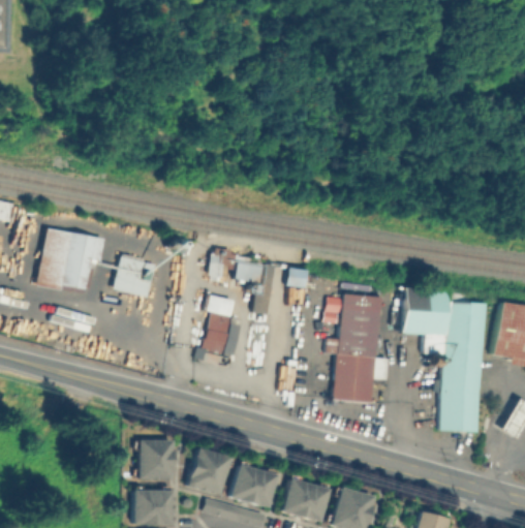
[(11,202),(0,199),(0,219),(8,221),(11,202)]
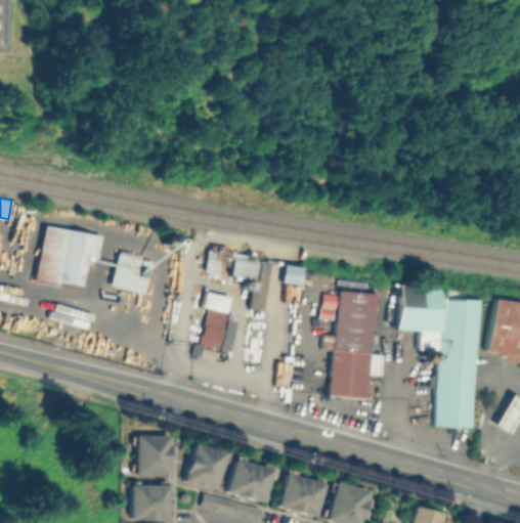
[(99,237),(90,288),(85,287),(85,291),(38,282),(47,228),(99,237)]
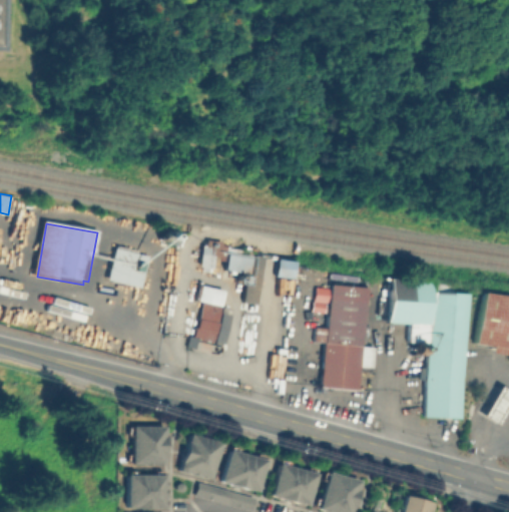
[(255,252),(249,284),(226,280),(228,261),(223,260),(224,246),(255,250),(255,252)]
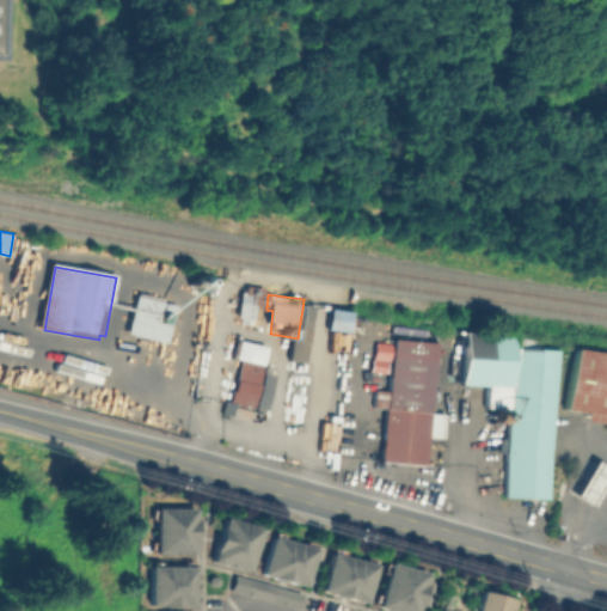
[(179,307),(172,346),(130,337),(136,299),(179,307)]
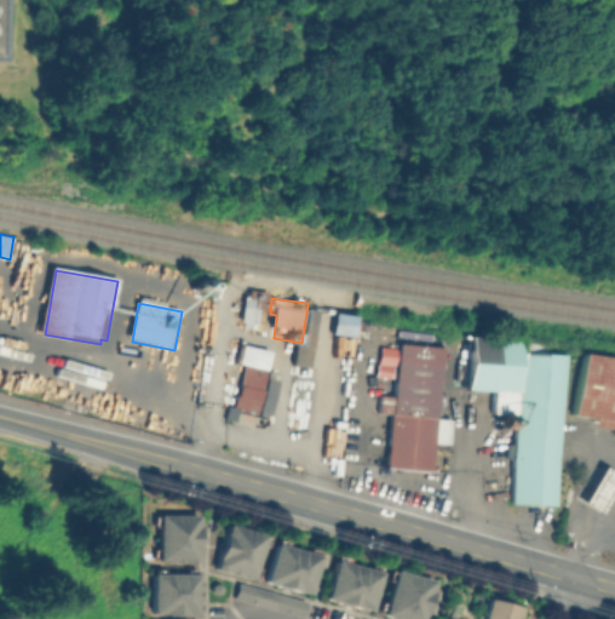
[(332,333),(354,337),(357,316),(334,313),(332,333)]
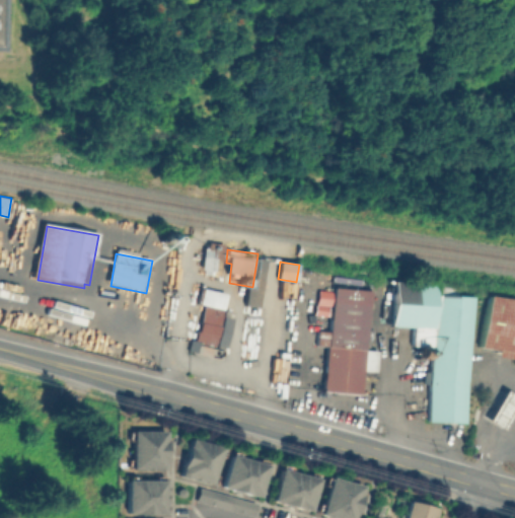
[(226,299),(224,308),(233,310),(232,315),(237,316),(234,333),(229,331),(225,347),(196,340),(205,303),(210,305),(213,295),(203,293),(206,283),(216,286),(215,291),(221,293),(221,297),(226,298),(226,299)]
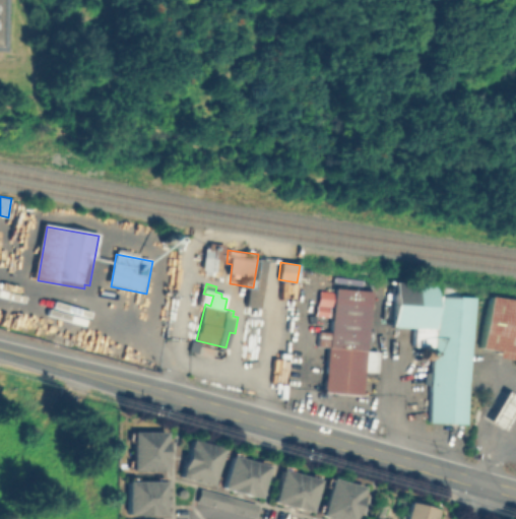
[(476,299),(471,426),(433,424),(434,396),(420,395),(421,374),(436,375),(437,347),(417,346),(417,331),(396,330),(398,285),(462,288),(461,298),(476,299)]
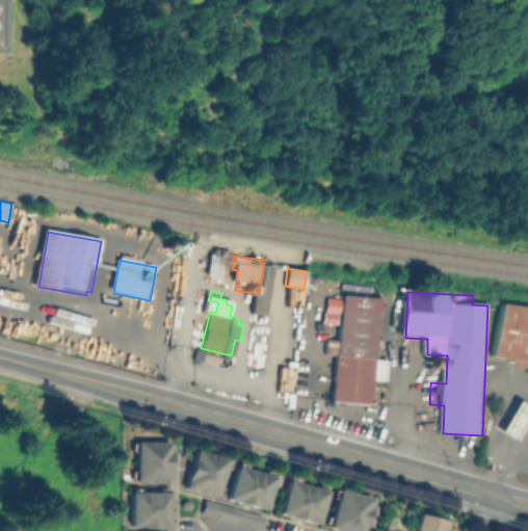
[(384,299),(374,404),(336,401),(340,354),(327,353),(328,339),(341,340),(345,294),(384,298),(384,299)]
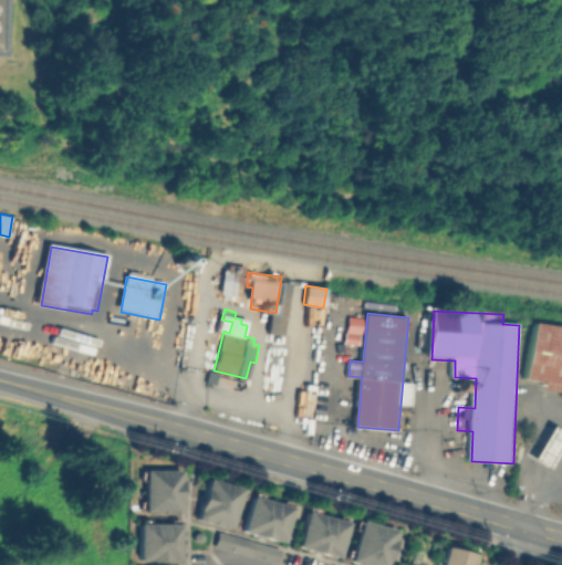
[(561,393),(547,390),(548,383),(528,379),(537,323),(561,326),(561,393)]
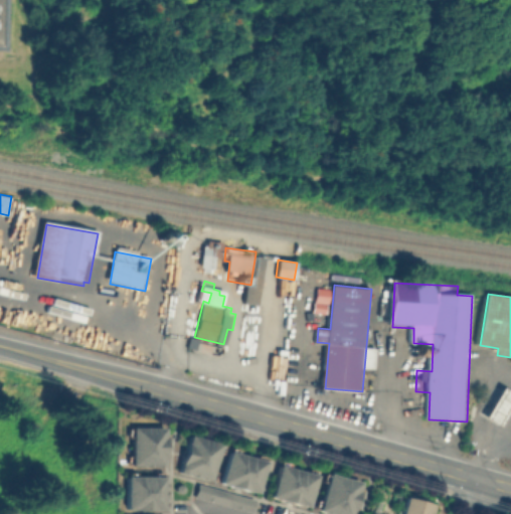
[(510,415),(502,430),(486,420),(507,387),(510,389),(510,415)]
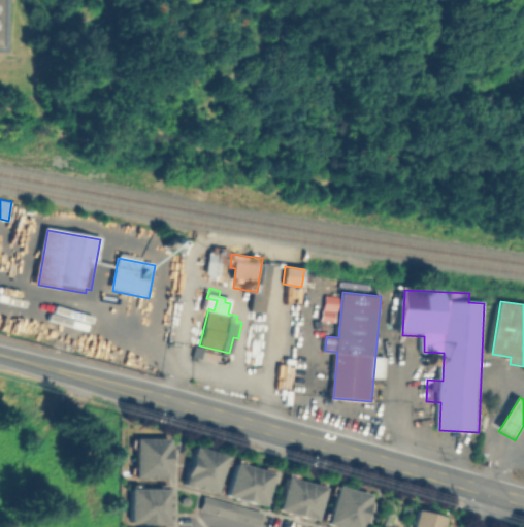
[(170,433),(169,478),(135,476),(136,433),(170,433)]
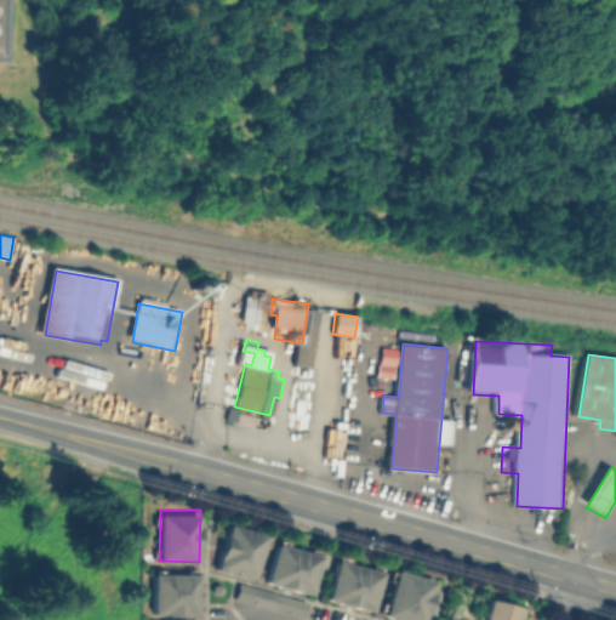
[(271,532),(256,578),(217,566),(231,521),(271,532)]
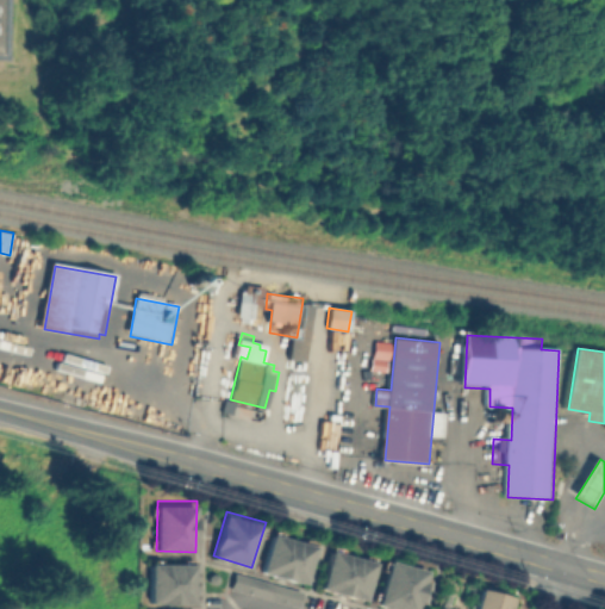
[(320,541),(310,579),(264,567),(275,528),(320,541)]
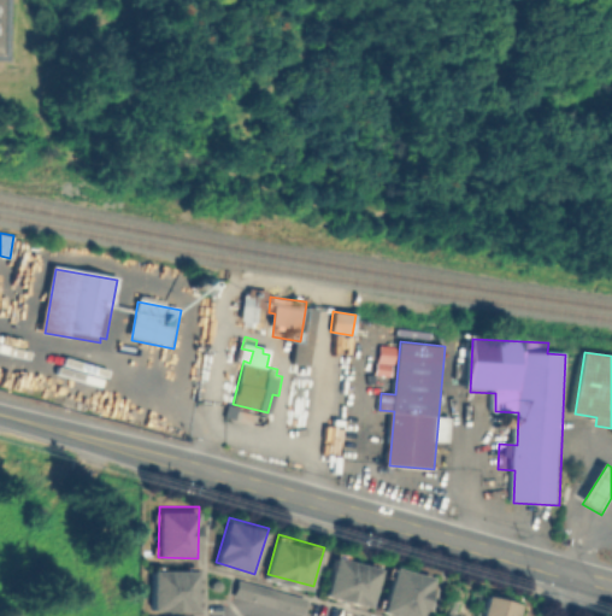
[(382,565),(371,604),(327,591),(336,552),(382,565)]
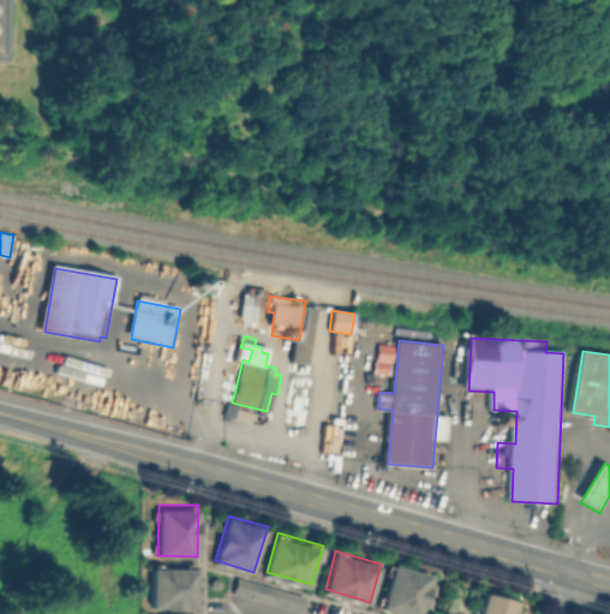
[(199,566),(199,606),(151,606),(151,566),(199,566)]
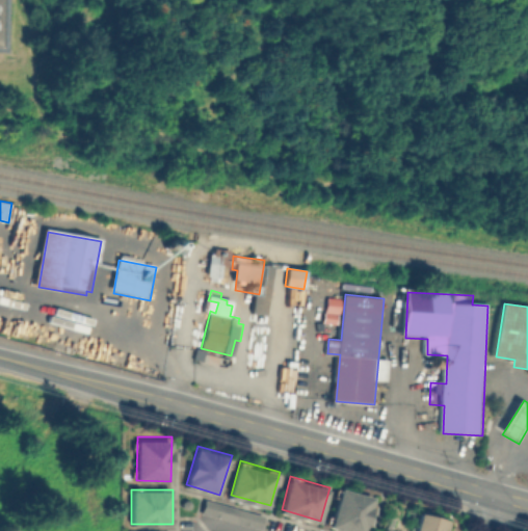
[(377,500),(369,530),(347,530),(334,527),(343,490),(377,500)]
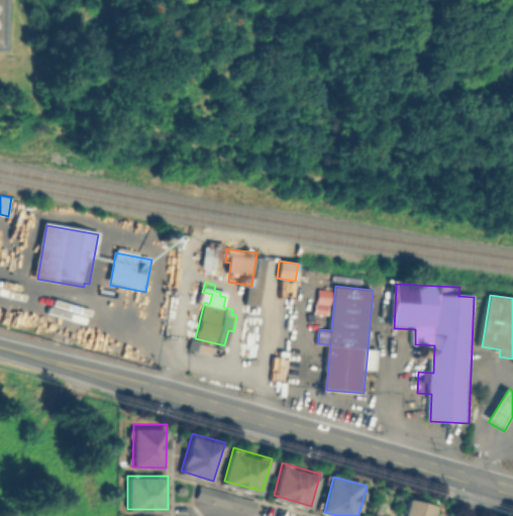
[(261,499),(257,514),(197,498),(200,484),(261,499)]
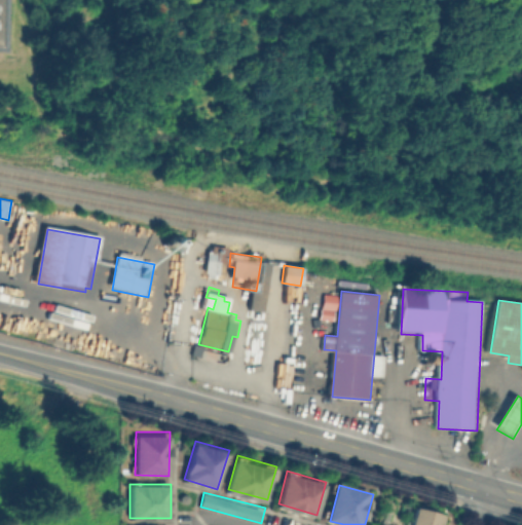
[(413,524),(417,510),(447,518),(445,524),(413,524)]
